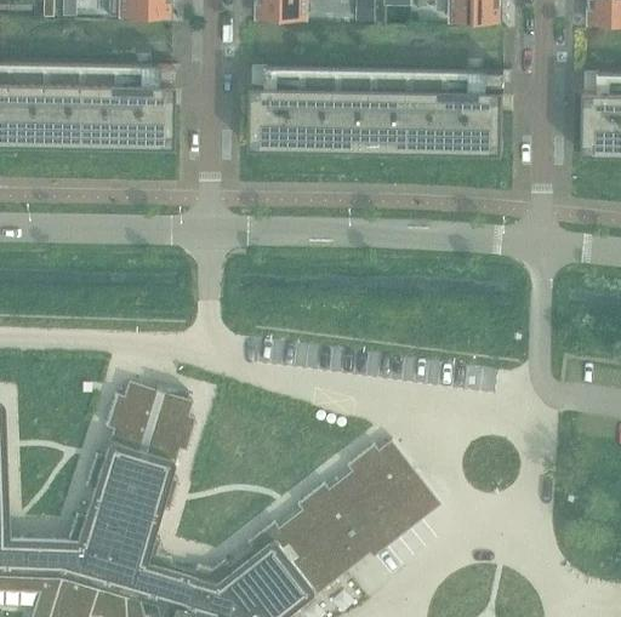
[(167,0),(107,0),(108,18),(167,18),(167,0)]
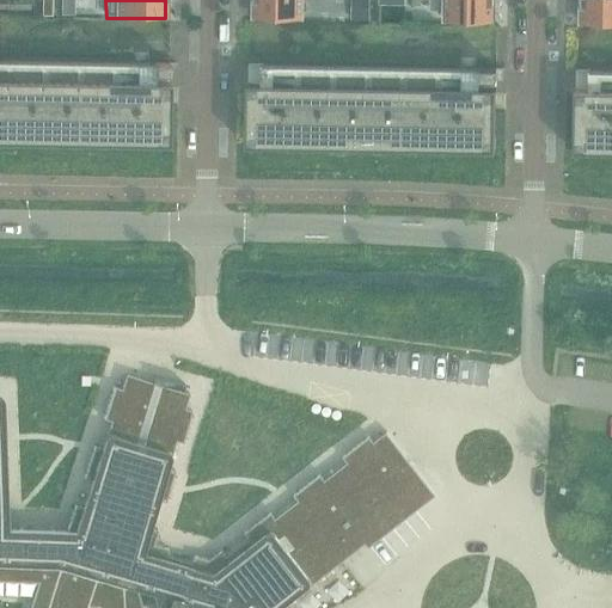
[(300,0),(254,0),(254,20),(301,22),(300,0)]
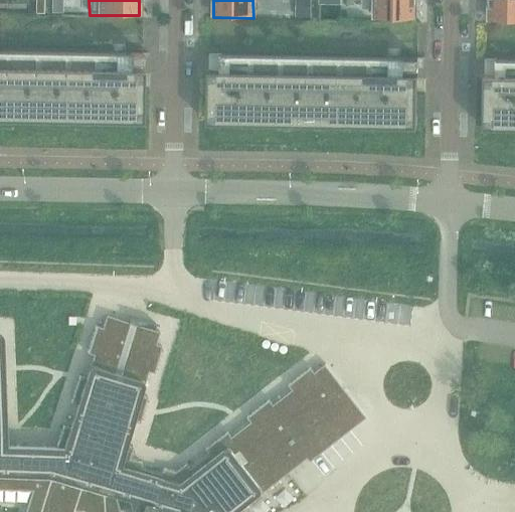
[(413,0),(374,0),(374,20),(413,20),(413,0)]
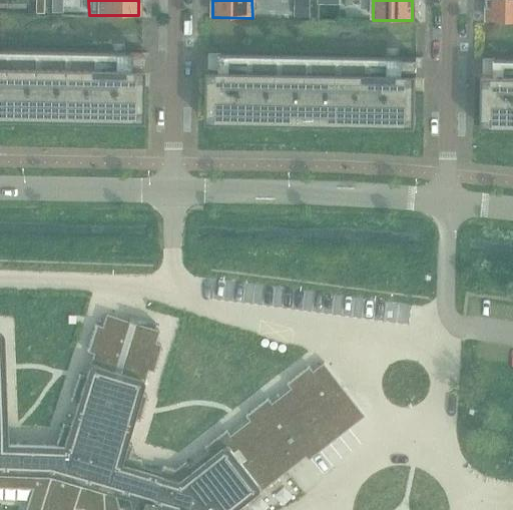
[(512,0),(486,0),(486,22),(512,22),(512,0)]
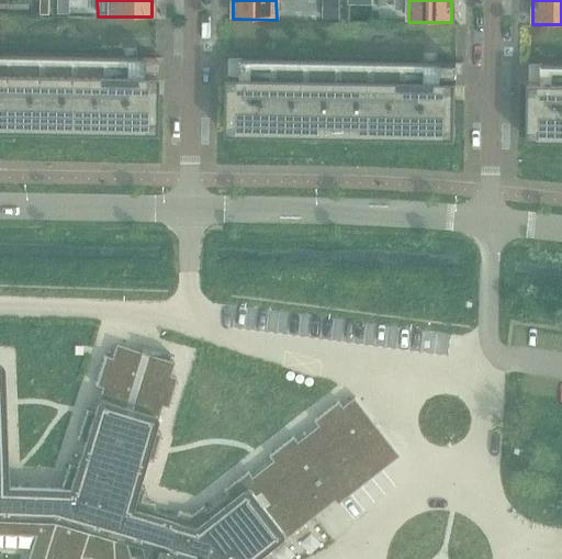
[(0,133),(154,136),(154,100),(155,85),(155,79),(155,71),(155,60),(139,60),(0,57),(0,133)]
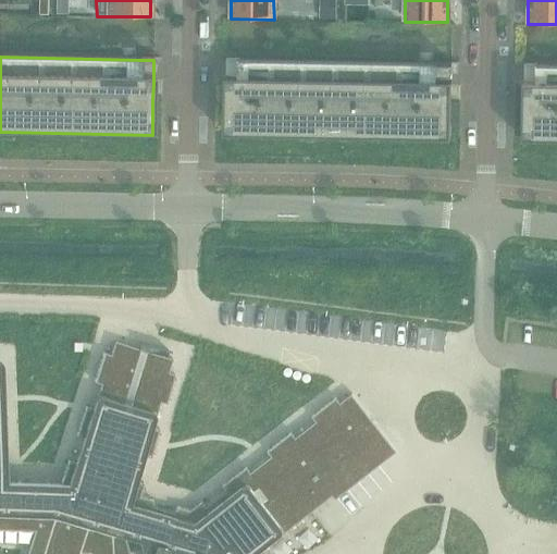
[(225,79),(224,136),(450,140),(450,105),(452,89),(452,84),(452,76),(452,65),(436,65),(225,61),(225,79)]
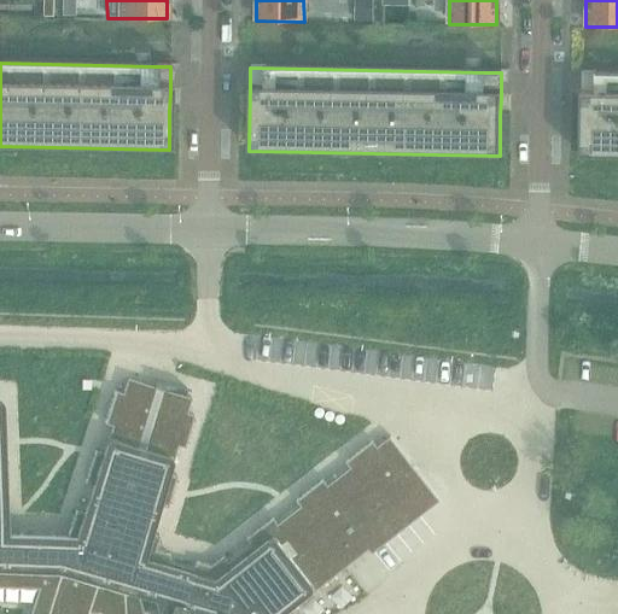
[(579,94),(578,157),(617,157),(617,74),(581,74),(579,94)]
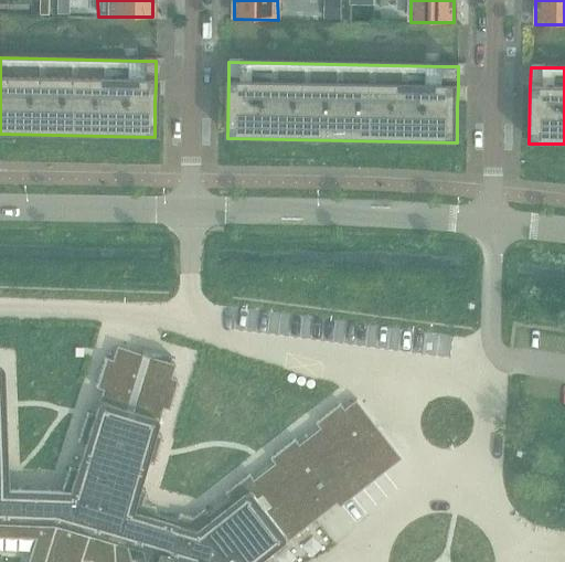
[(264,561),(337,506),(340,509),(403,460),(356,402),(345,411),(341,405),(316,425),(320,431),(299,446),(296,441),(270,460),(275,466),(254,481),(251,477),(226,496),(230,501),(209,517),(205,512),(193,521),(179,517),(178,523),(152,516),(155,509),(141,506),(145,492),(138,490),(141,480),(146,465),(152,467),(160,437),(153,435),(161,410),(168,412),(177,382),(170,380),(173,367),(115,348),(110,362),(104,360),(95,390),(100,392),(93,416),(86,414),(76,444),(83,446),(75,472),(68,469),(61,494),(46,492),(20,491),(7,491),(6,478),(4,452),(3,421),(2,375),(2,374),(2,372),(1,371),(0,369),(0,561),(264,561)]
